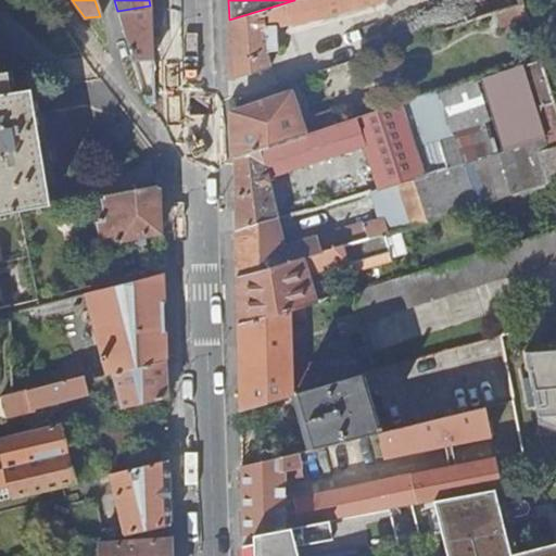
[(294,0),(229,20),(230,53),(230,80),(270,66),(268,50),(278,48),(276,25),(291,22),(292,24),(379,0),(294,0)]
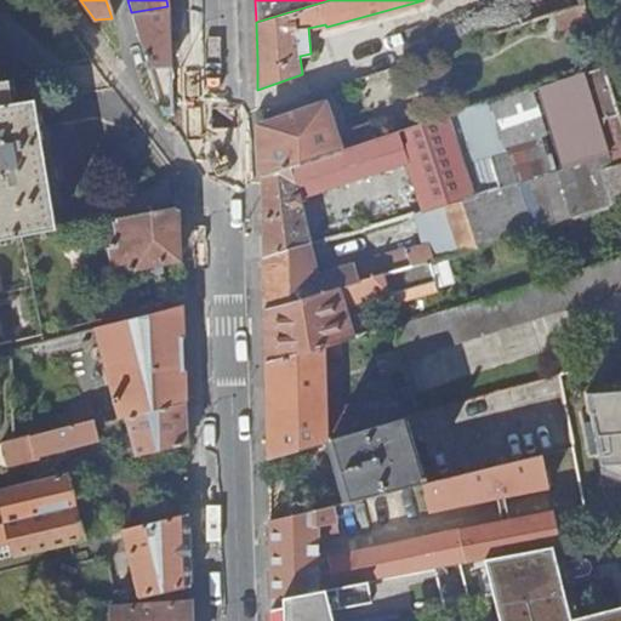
[(588,20),(584,5),(542,18),(548,33),(588,20)]
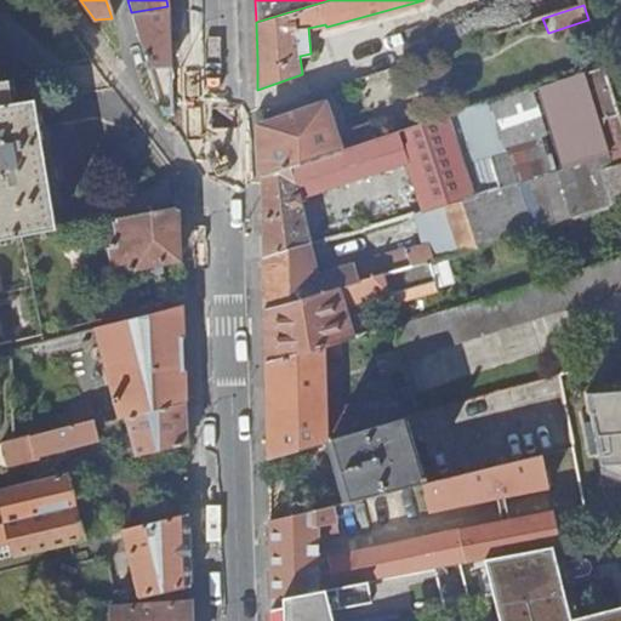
[(167,6),(131,12),(148,68),(170,64),(167,18),(167,6)]
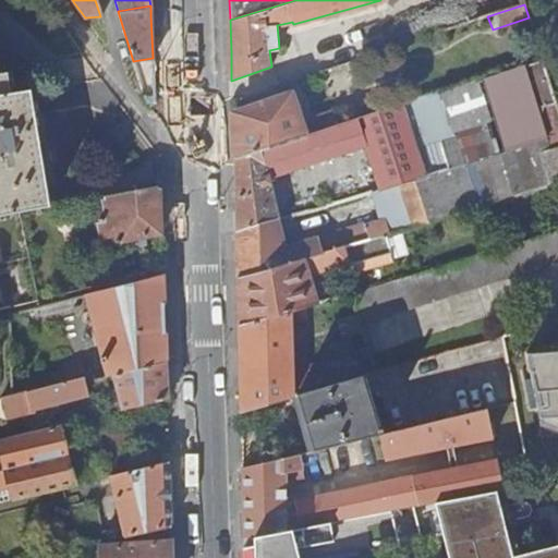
[(0,94),(11,93),(8,72),(0,73),(0,94)]
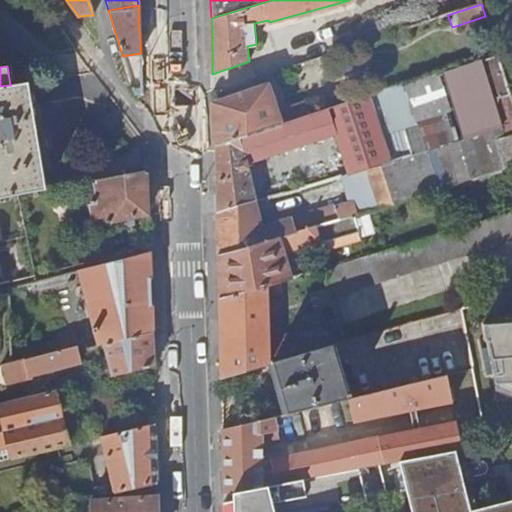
[(0,196),(19,193),(45,188),(42,169),(52,168),(40,103),(30,105),(26,82),(10,85),(0,86),(0,196)]
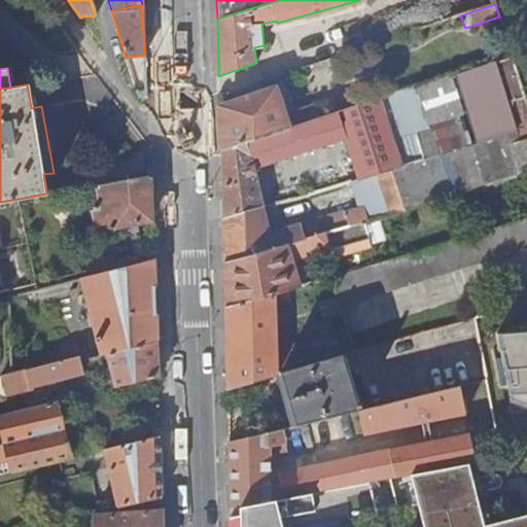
[(304,124),(348,109),(341,86),(325,91),(328,101),(300,110),(304,124)]
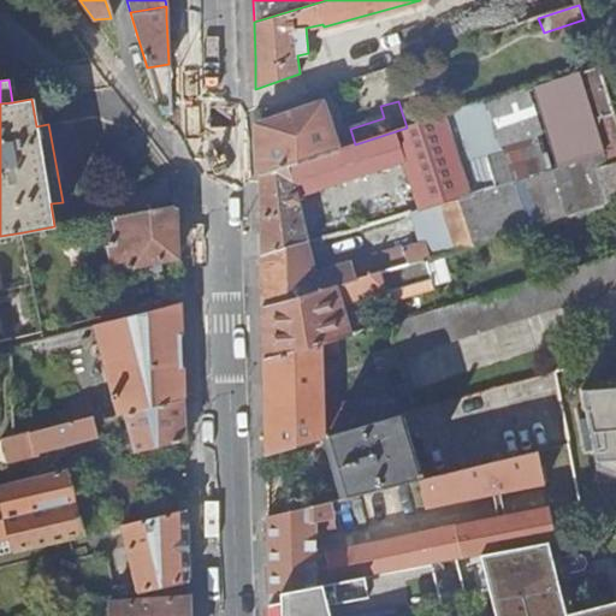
[(336,150),(258,176),(259,214),(260,256),(308,242),(296,194),(403,159),(419,209),(511,182),(511,181),(502,152),(460,165),(452,142),(495,130),(485,104),(407,128),(355,144),(336,150)]
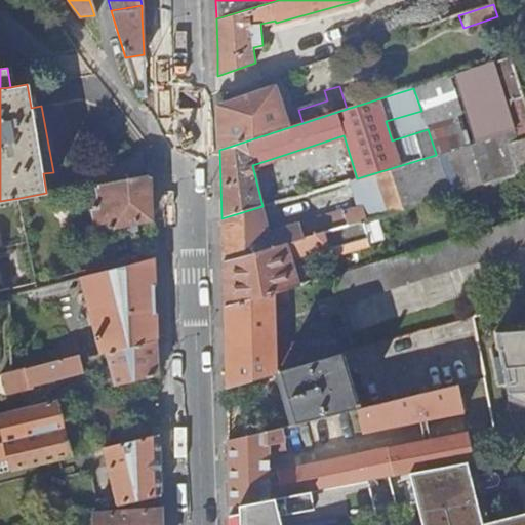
[(273,89),(218,108),(219,127),(219,150),(286,128),(273,89)]
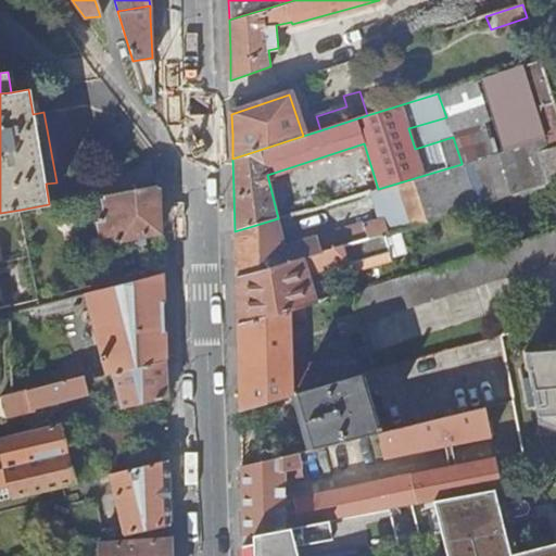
[(475,205),(462,164),(378,189),(370,191),(379,220),(316,237),(316,236),(285,244),(278,218),(235,231),(236,270),(236,278),(278,266),(384,234),(475,206),(475,205)]
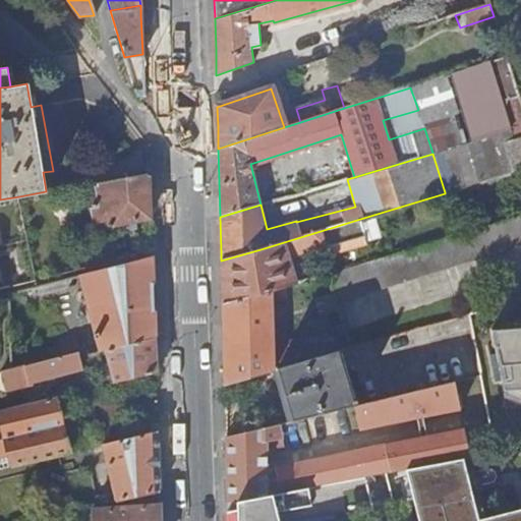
[(101,207),(82,211),(73,213),(76,230),(149,217),(147,174),(96,183),(101,207)]
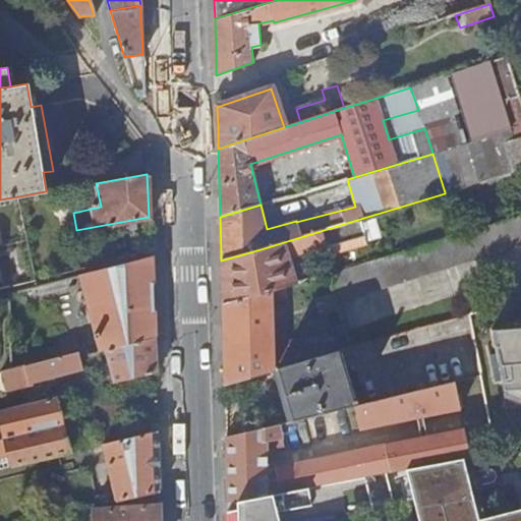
[(303,183),(306,191),(316,188),(313,180),(303,183)]
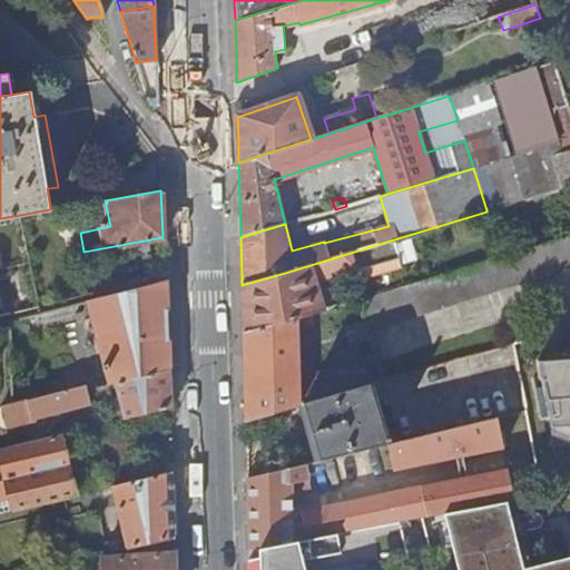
[(105,200),(86,204),(90,231),(110,226),(105,200)]
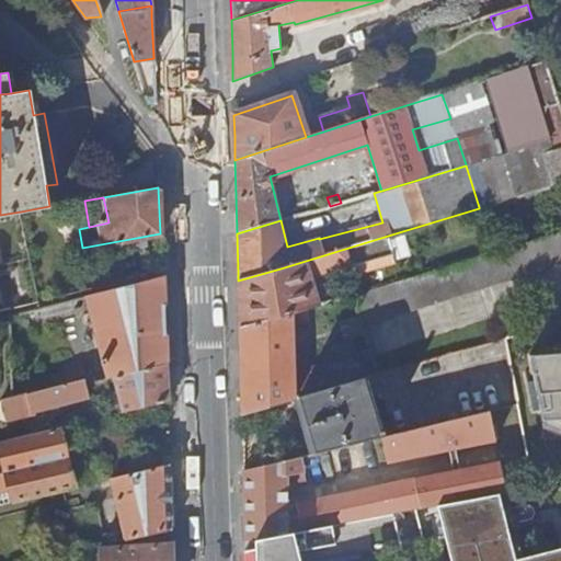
[(362,324),(560,262),(560,230),(479,255),(353,293),(362,324)]
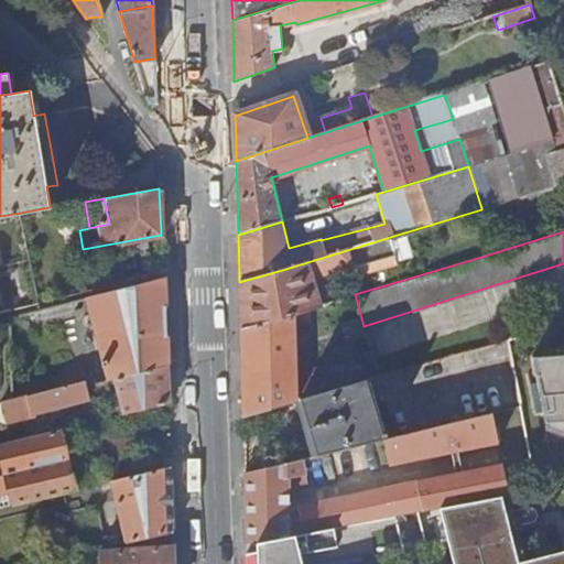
[(392,246),(390,237),(282,270),(239,282),(240,311),(240,329),(308,308),(321,304),(312,275),(317,277),(351,266),(350,259),(392,246)]
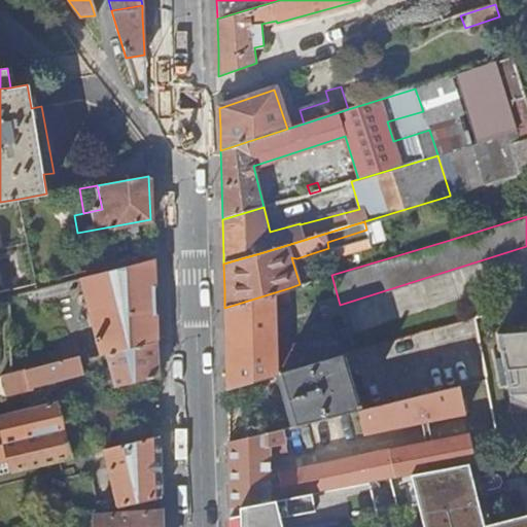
[(107,354),(156,342),(155,309),(153,259),(81,278),(92,313),(89,315),(91,320),(93,320),(98,338),(95,339),(96,344),(99,343),(103,356),(107,354)]
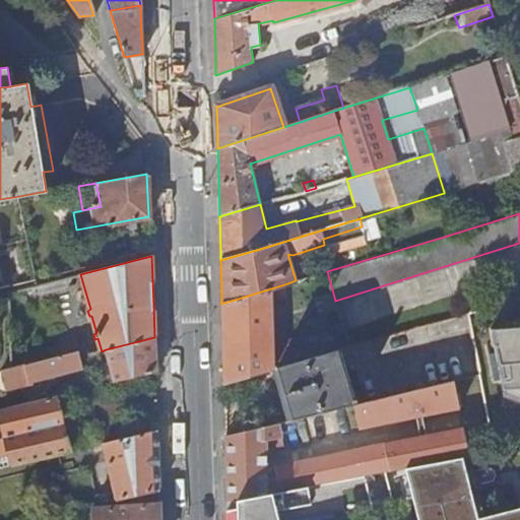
[(285,298),(284,284),(221,304),(221,323),(223,378),(223,382),(272,369),(272,360),(296,352),(290,338),(271,343),(270,299),(285,298)]
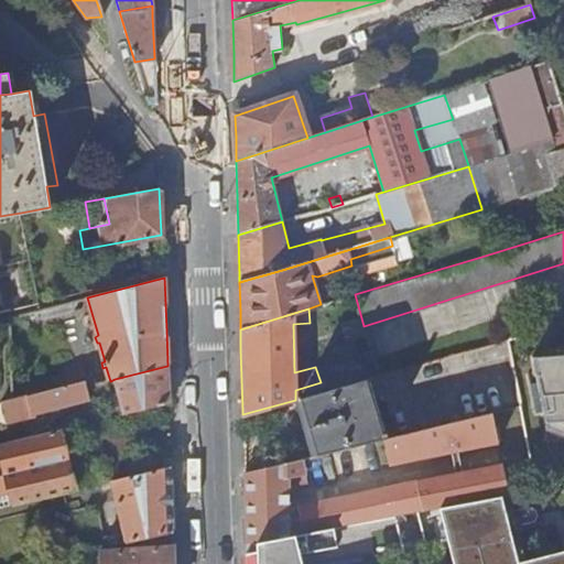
[(375,373),(389,433),(524,401),(510,342),(380,372),(375,354),(332,364),(336,382),(375,373)]
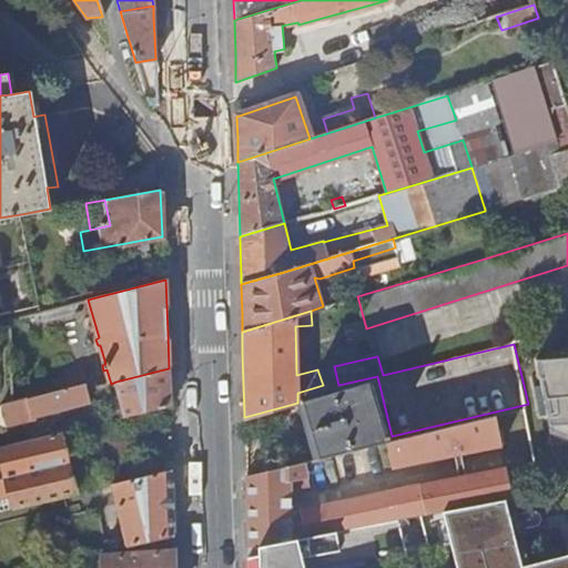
[(567,362),(538,365),(555,440),(567,444),(567,362)]
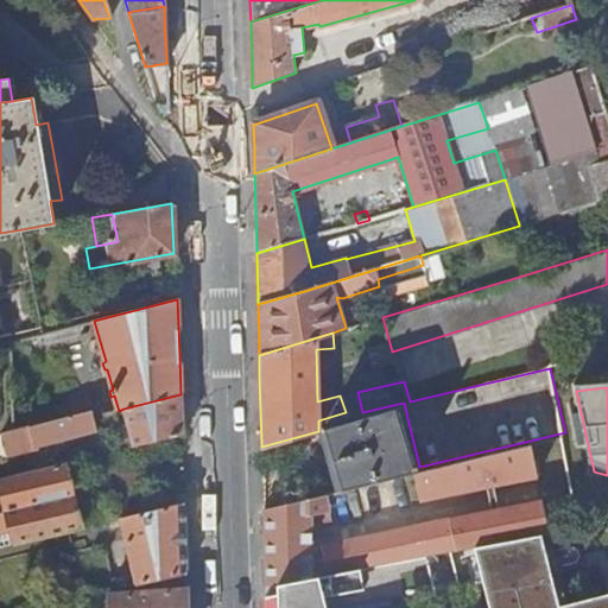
[(128,449),(182,436),(182,416),(181,394),(124,409),(132,438),(127,439),(128,449)]
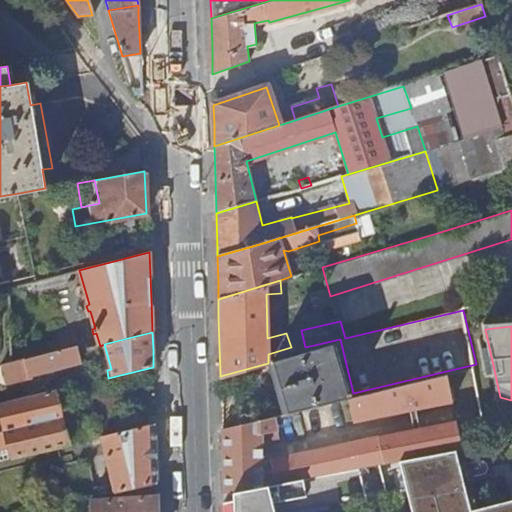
[(346,393),(332,344),(293,356),(272,362),(286,413),(298,410),(347,398),(347,396),(351,395),(350,392),(346,393)]
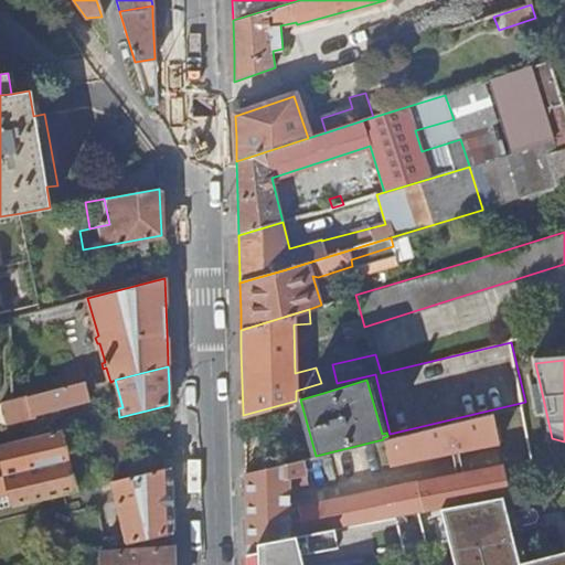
[(89,400),(86,387),(85,383),(11,402),(14,414),(30,411),(31,415),(89,400)]
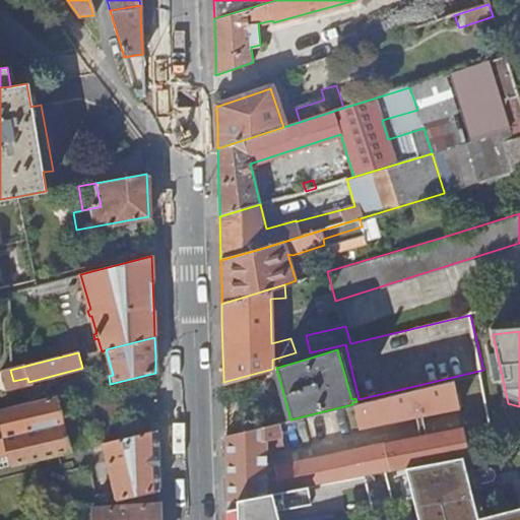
[(272,360),(272,369),(276,368),(298,362),(296,352),(272,360)]
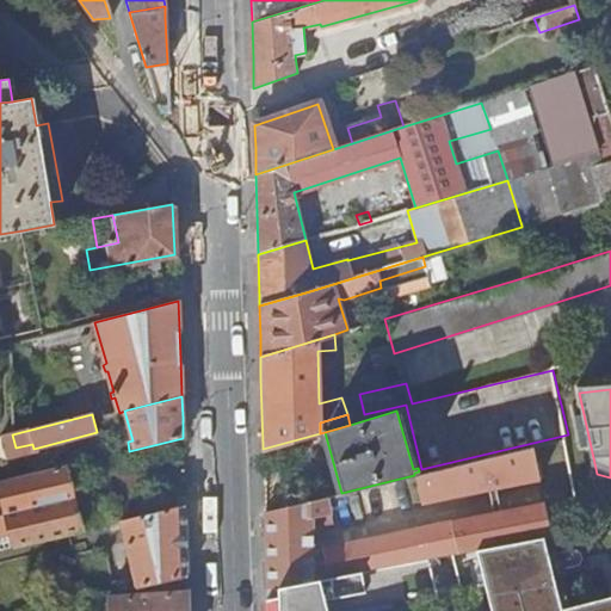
[(534,446),(414,475),(421,503),(542,480),(534,446)]
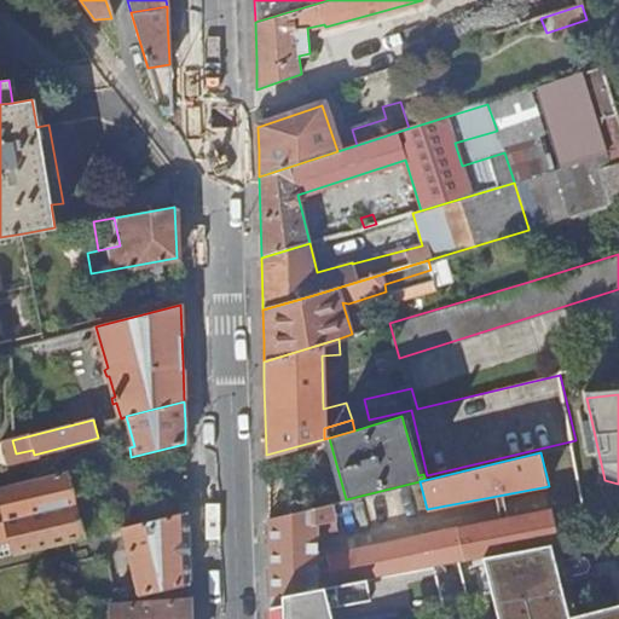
[(0,522),(73,505),(65,473),(0,487),(0,491),(4,503),(0,503),(0,522)]
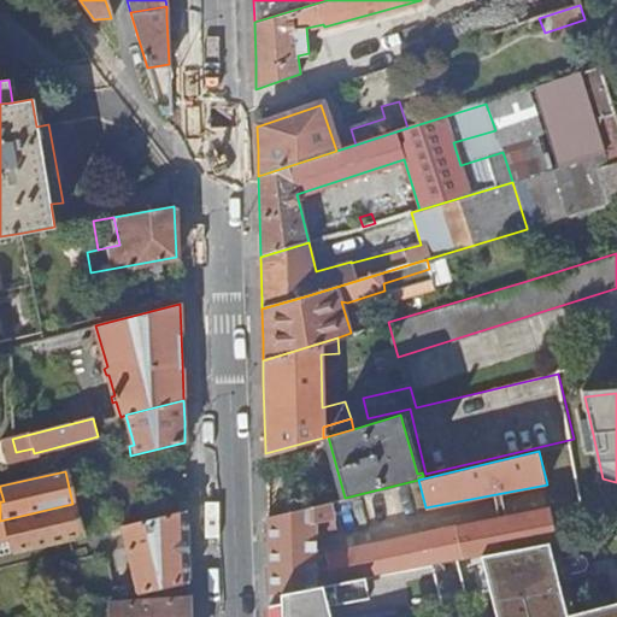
[(547,542),(554,541),(547,507),(458,526),(370,546),(316,556),(316,534),(334,530),(329,505),(359,498),(359,494),(345,498),(266,516),(268,559),(269,595),(281,593),(322,585),(433,564),(481,554),(547,542)]
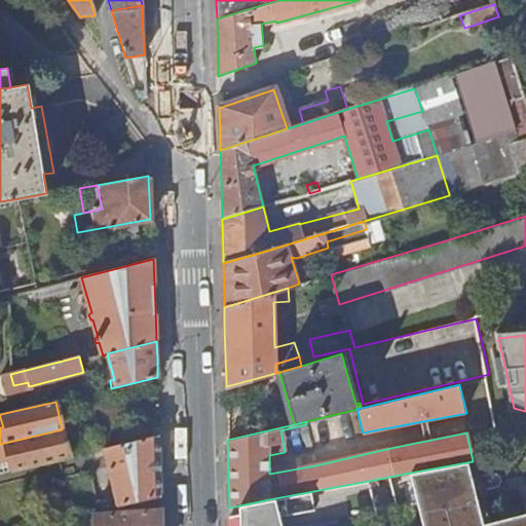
[(0,474),(69,457),(62,429),(0,444),(0,474)]
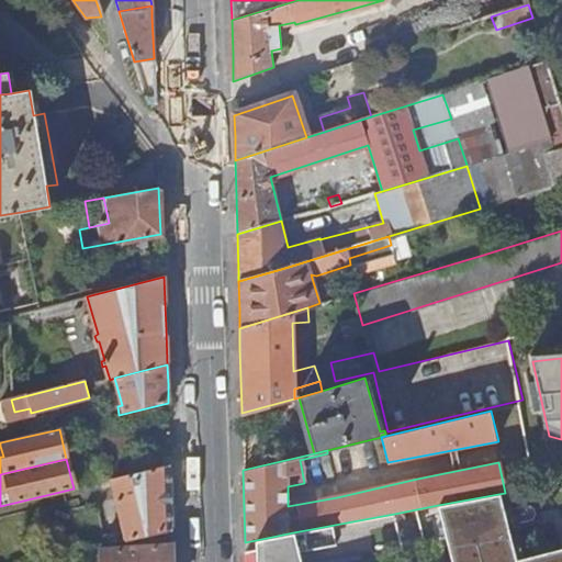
[(126,541),(173,529),(172,503),(170,465),(112,480),(115,494),(108,496),(111,507),(117,506),(125,540),(126,541)]
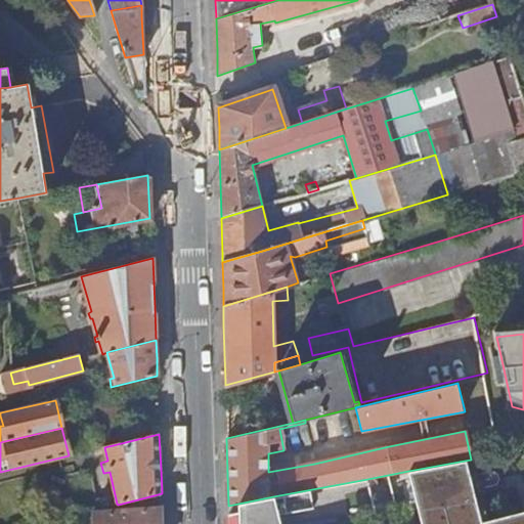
[(238,512),(238,523),(523,523),(523,510),(480,521),(472,487),(469,475),(465,461),(408,471),(421,523),(321,523),(376,516),(367,479),(273,496),(238,504),(238,512)]
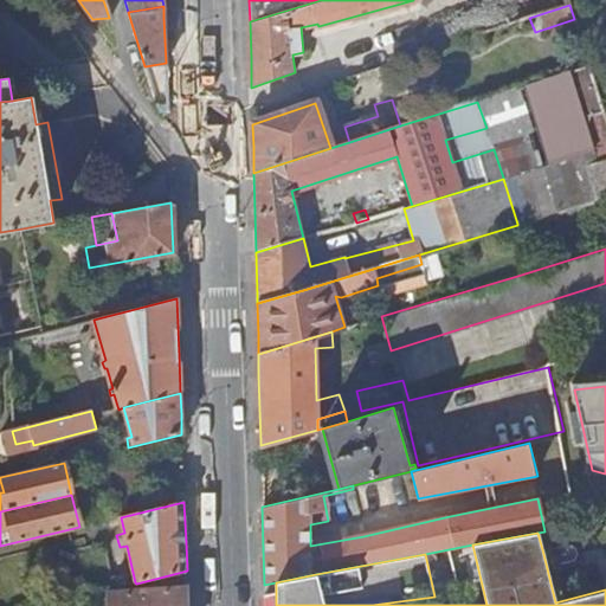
[(571,546),(566,545),(542,549),(546,563),(571,560),(574,558),(575,553),(574,548),(571,546)]
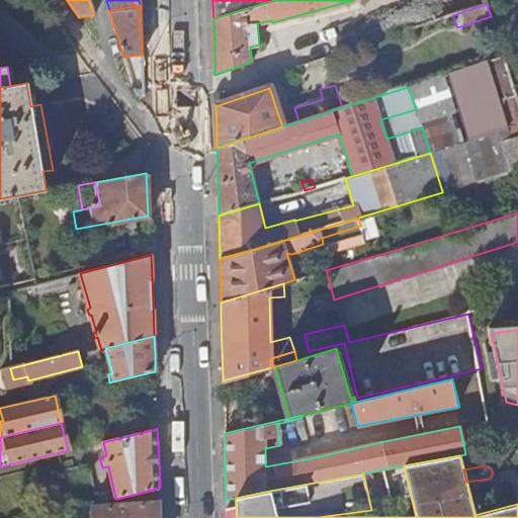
[(160,517),(160,502),(98,507),(91,510),(91,517),(160,517)]
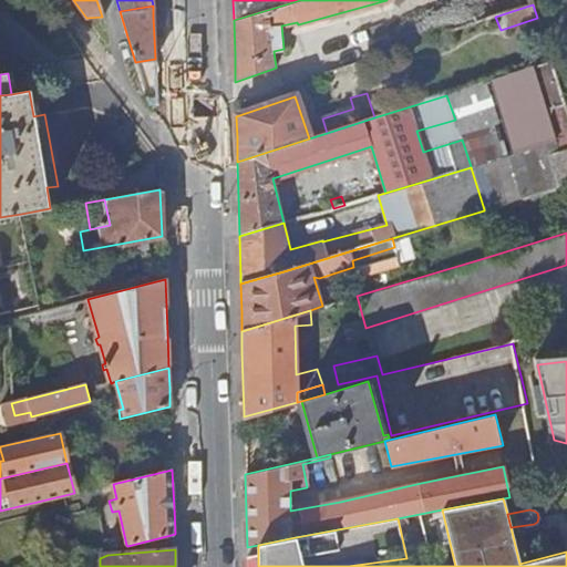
[(258,566),(258,554),(250,555),(250,556),(247,556),(247,566),(258,566)]
